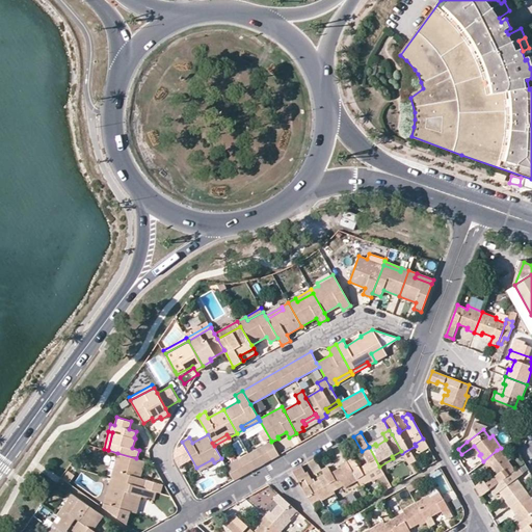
[(428,448),(423,439),(415,444),(416,446),(420,453),(428,448)]
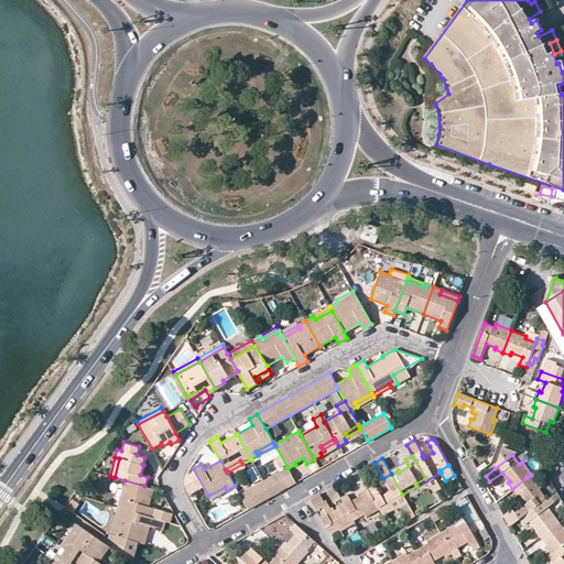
[(288,467),(263,480),(239,495),(247,509),(295,483),(288,468),(288,467)]
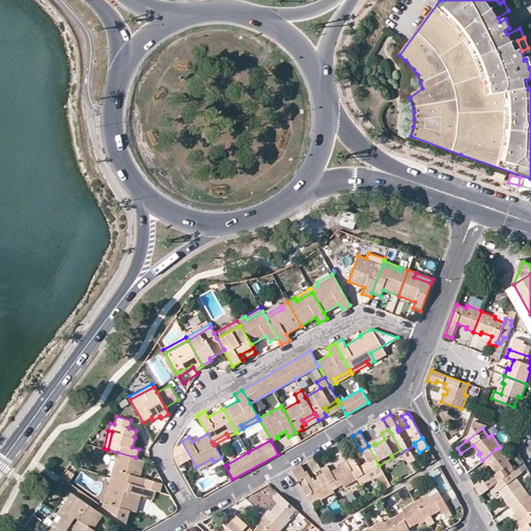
[(368,446),(361,450),(366,462),(358,466),(353,455),(346,459),(358,478),(361,484),(371,478),(372,479),(384,473),(379,466),(368,446)]
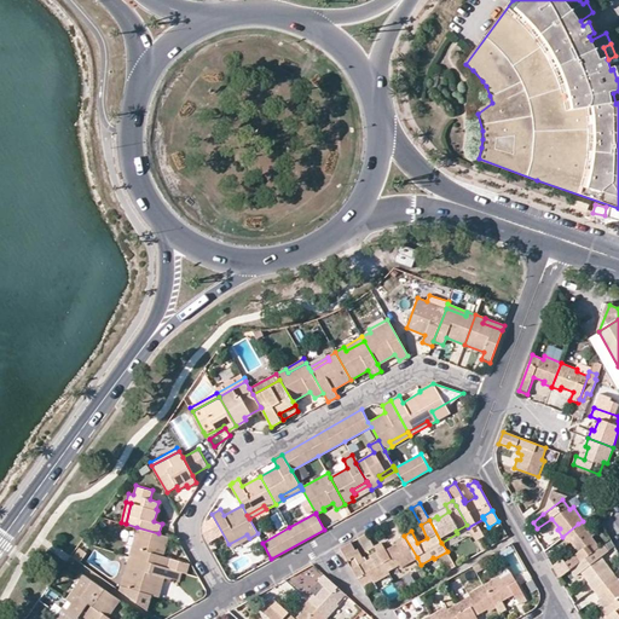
[(583,521),(578,524),(562,537),(568,543),(571,542),(579,553),(572,557),(577,563),(600,547),(591,537),(594,534),(583,521)]
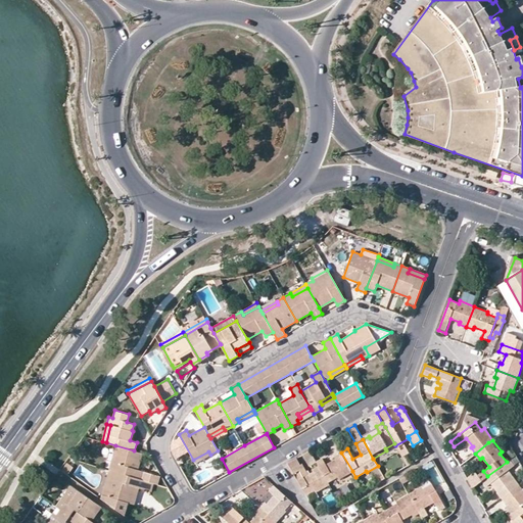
[(113,453),(117,454),(113,471),(143,480),(147,481),(157,484),(159,476),(138,469),(142,453),(134,450),(115,445),(113,453)]
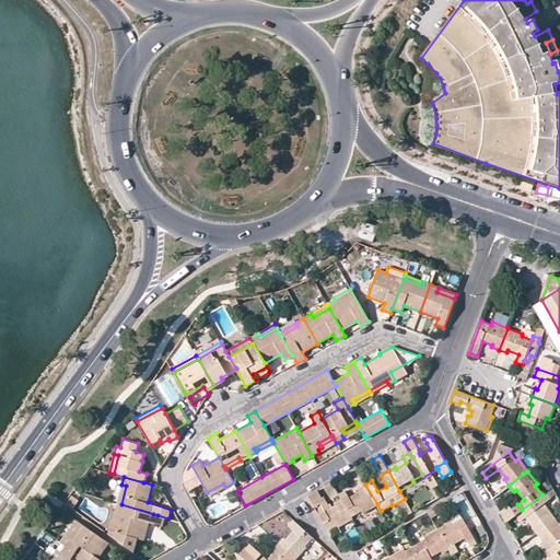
[(338,494),(331,482),(324,487),(330,500),(339,494),(338,494)]
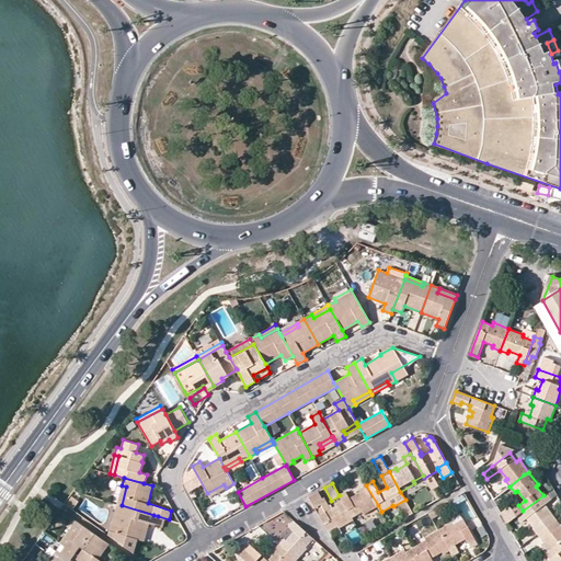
[(207,493),(209,497),(226,488),(224,484),(207,493)]
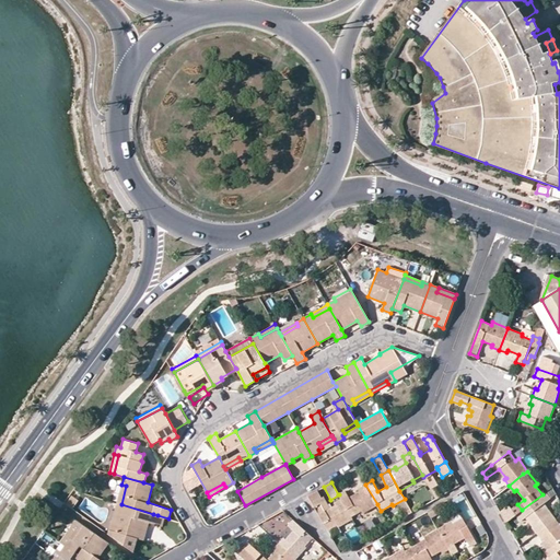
[(126,486),(121,485),(117,503),(121,504),(126,486)]
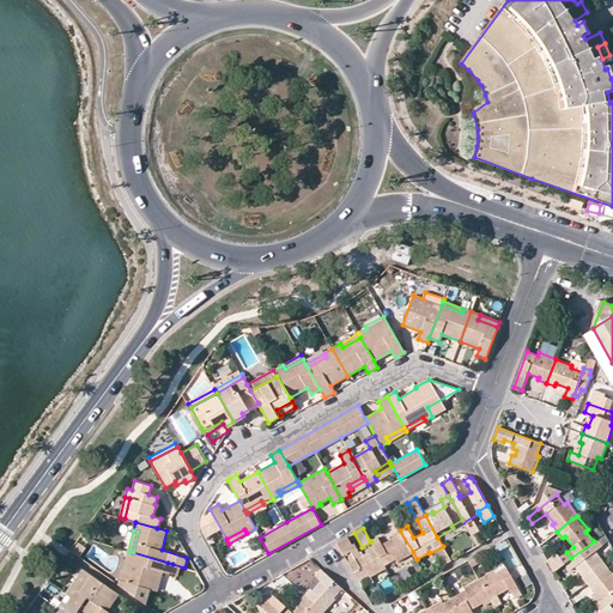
[(372,545),(384,565),(395,559),(396,562),(413,552),(400,530),(392,534),(393,538),(382,544),(377,536),(370,541),(371,541),(372,545)]
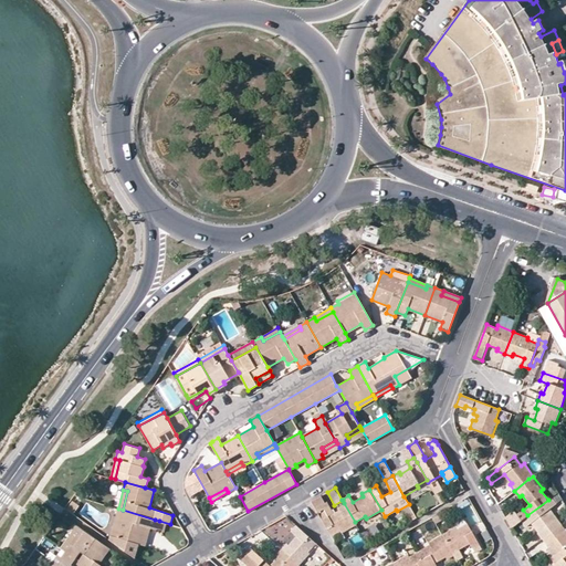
[(499,501),(510,496),(507,490),(496,494),(499,501)]
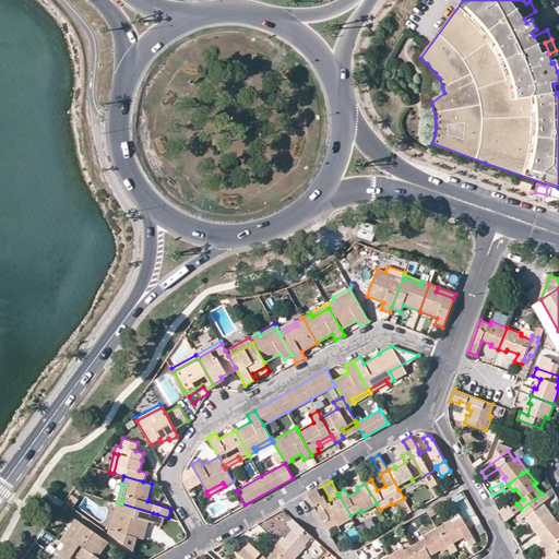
[(351,515),(340,497),(333,501),(334,503),(329,507),(323,496),(321,497),(317,489),(307,495),(313,507),(326,530),(336,524),(337,525),(352,518),(351,515)]
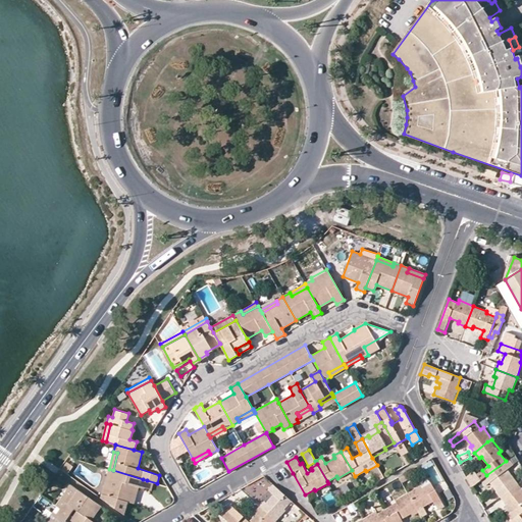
[(518,484),(509,472),(514,467),(508,460),(506,461),(486,475),(481,480),(485,485),(490,481),(499,490),(497,491),(501,498),(518,484)]
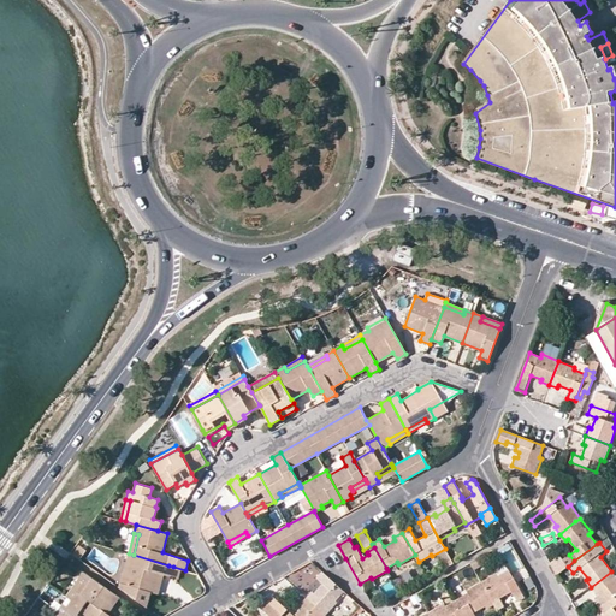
[(134,555),(129,554),(123,574),(128,575),(134,555)]
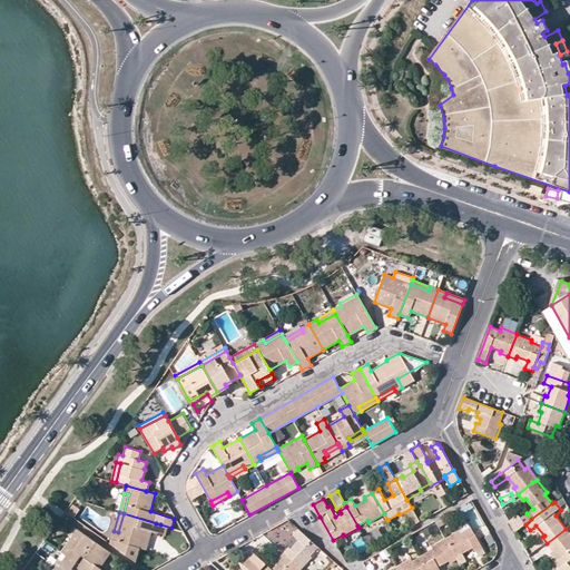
[(118,532),(114,531),(109,542),(136,561),(140,548),(146,530),(151,531),(153,532),(156,523),(124,513),(118,532)]
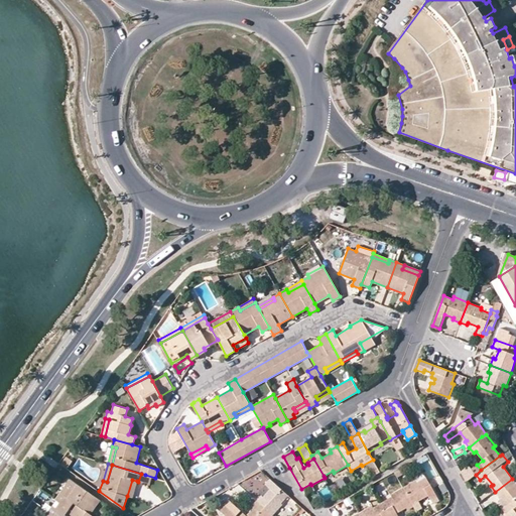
[(405,473),(401,467),(394,472),(397,478),(405,473)]
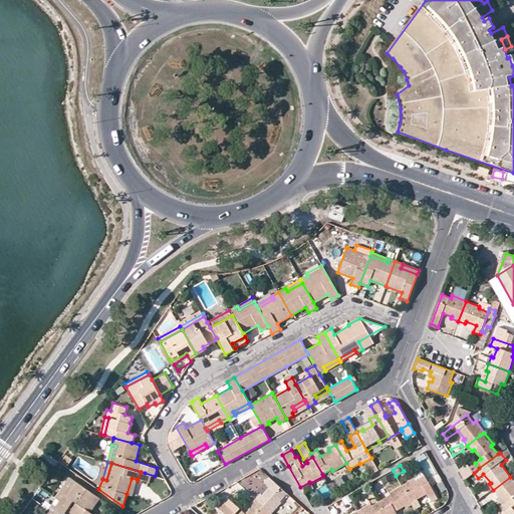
[(421,506),(417,499),(427,493),(431,499),(436,496),(425,476),(415,481),(414,479),(402,485),(412,504),(415,509),(421,506)]
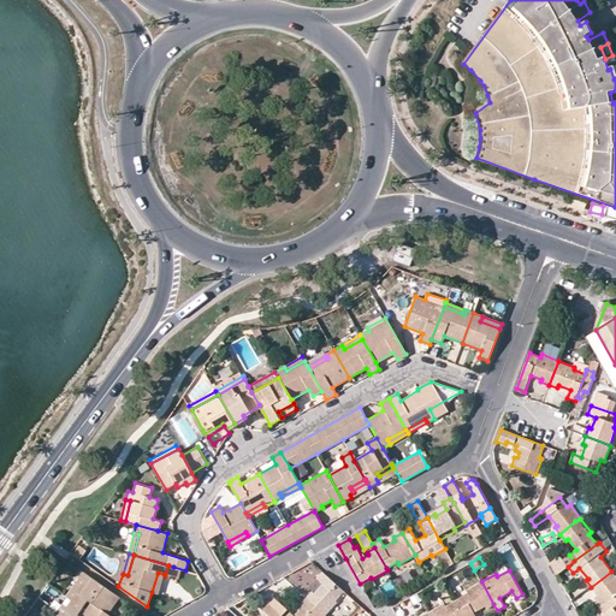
[(317,578),(323,582),(314,593),(312,591),(306,598),(325,615),(337,602),(336,600),(343,591),(321,572),(317,578)]
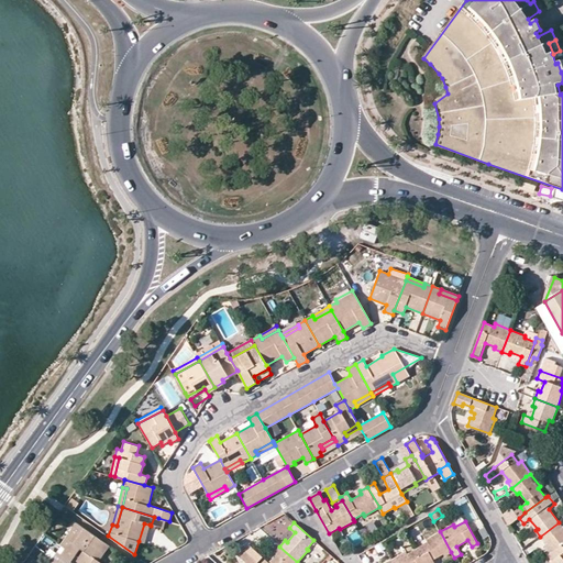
[(544,541),(547,541),(554,550),(548,555),(553,561),(562,552),(562,528),(559,522),(540,537),(544,541)]
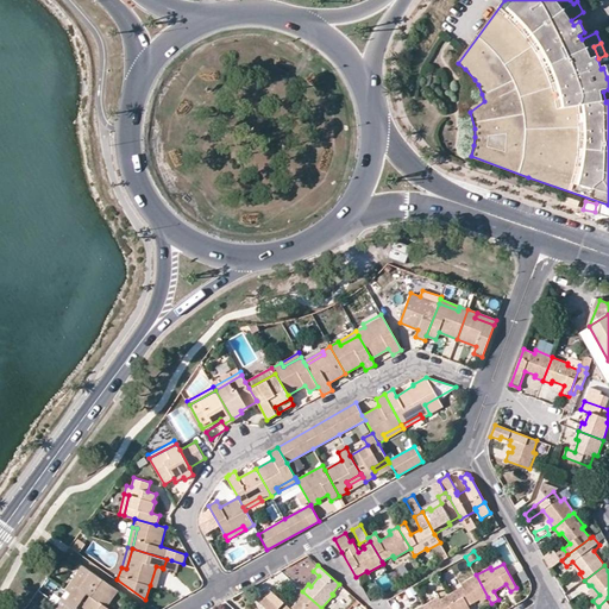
[(162,567),(156,566),(150,585),(156,586),(162,567)]
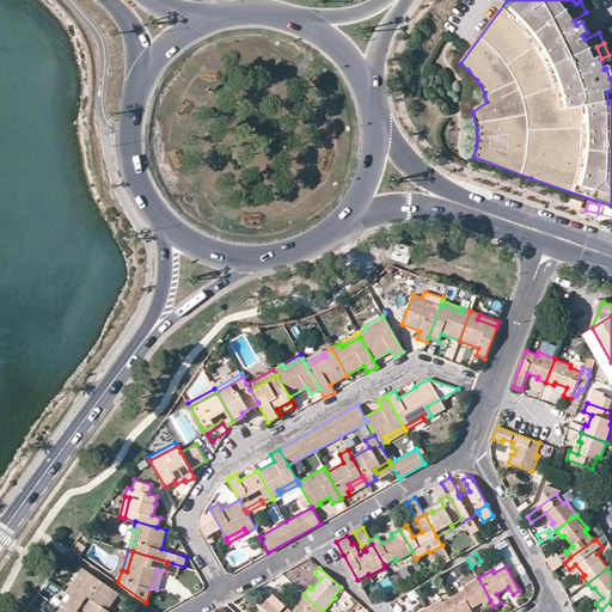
[(75,588),(80,591),(92,574),(87,571),(75,588)]
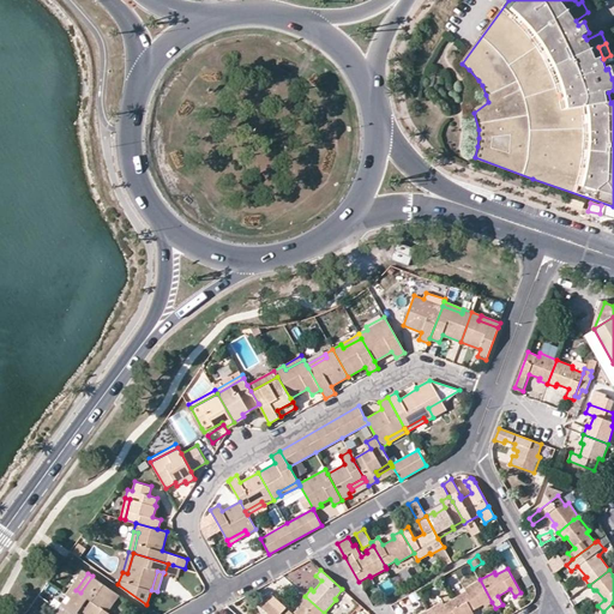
[(110,613),(102,608),(98,606),(104,597),(108,600),(113,603),(119,595),(92,576),(80,593),(76,590),(71,596),(82,605),(86,599),(91,601),(86,607),(96,613),(110,613)]
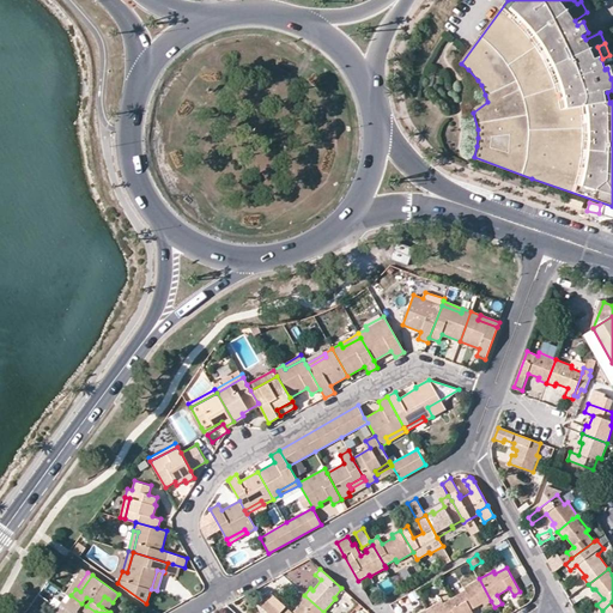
[(479,578),(463,588),(465,590),(454,596),(463,612),(472,612),(471,610),(483,602),(485,606),(491,601),(479,578)]
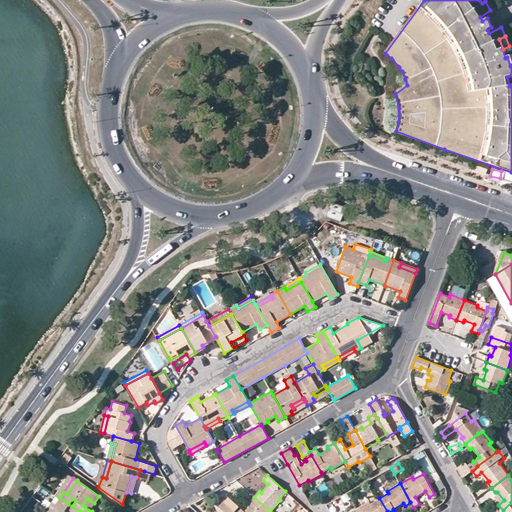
[(226,495),(221,501),(222,501),(233,511),(269,511),(270,511),(254,497),(250,502),(252,503),(244,511),(226,495)]
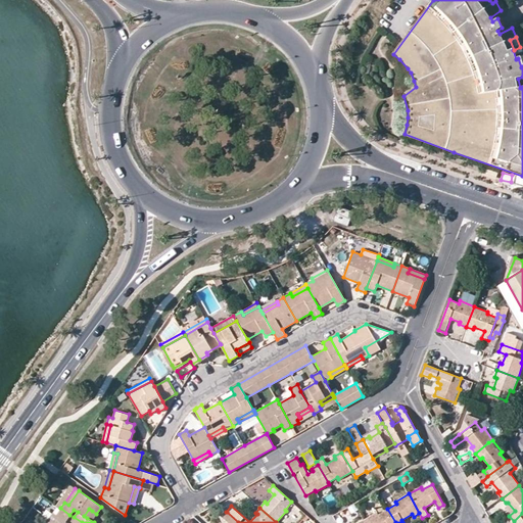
[(82,522),(74,517),(68,522),(67,522),(65,521),(69,515),(60,508),(55,515),(59,518),(55,522),(82,522)]
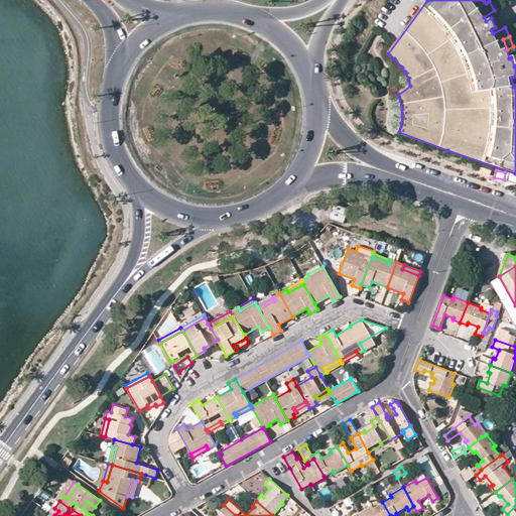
[(390,515),(382,502),(373,507),(372,505),(360,512),(361,515),(390,515)]
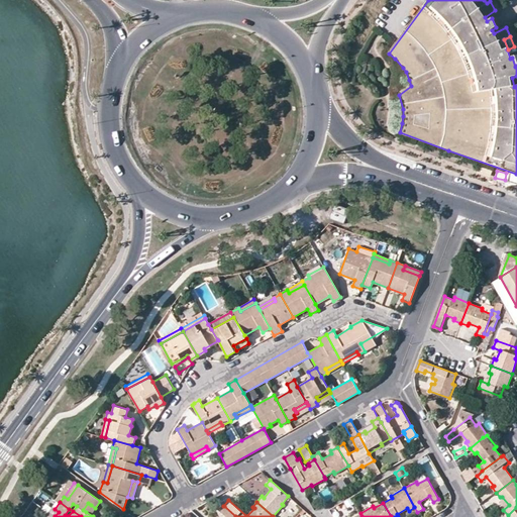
[(235,516),(224,506),(219,511),(224,516),(223,516),(235,516)]
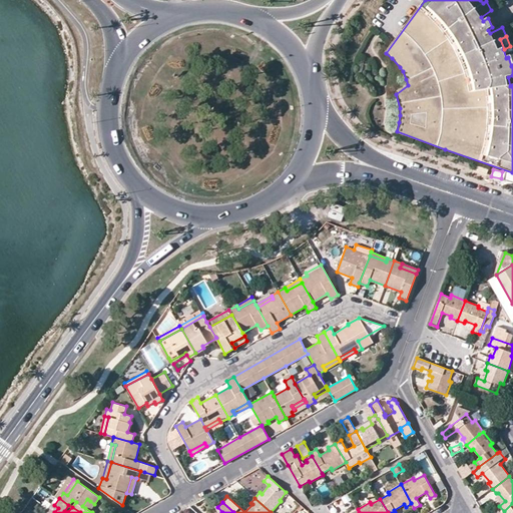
[(512,512),(512,503),(504,511),(500,512),(512,512)]
